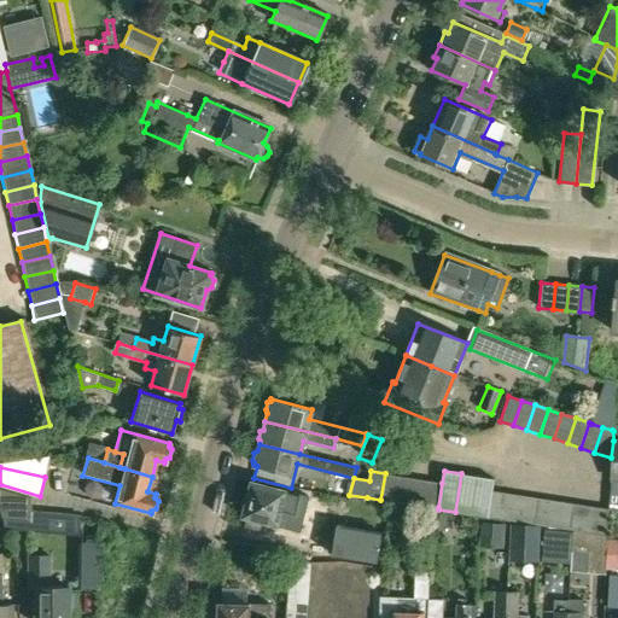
[(380,500),(395,502),(400,476),(385,473),(380,500)]
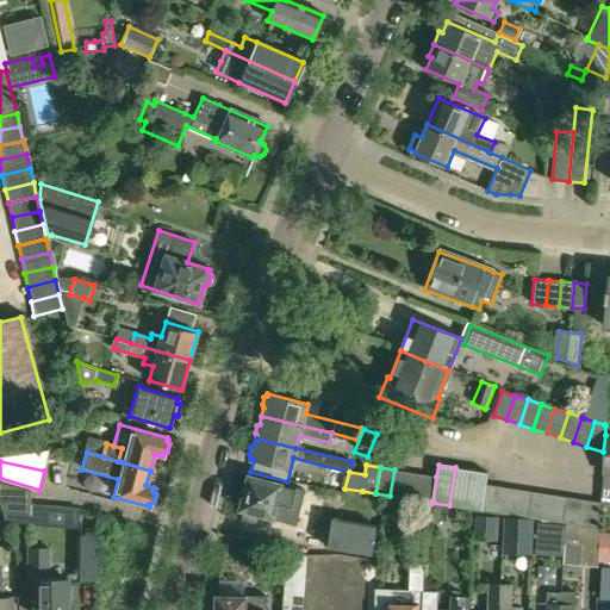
[(471,470),(455,467),(449,505),(465,508),(471,470)]
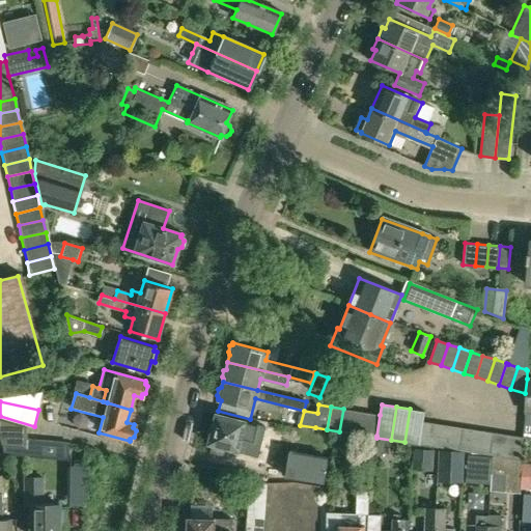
[(356,411),(343,409),(339,431),(352,434),(356,411)]
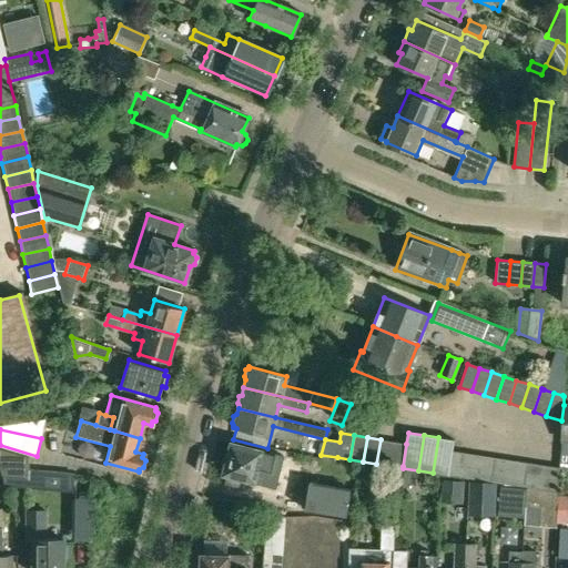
[(433,473),(449,475),(454,449),(455,440),(438,437),(433,473)]
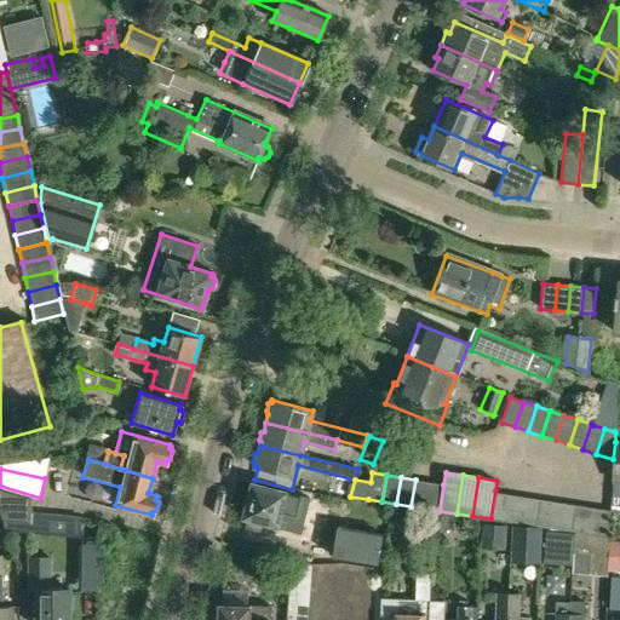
[(411,506),(425,509),(430,482),(415,480),(411,506)]
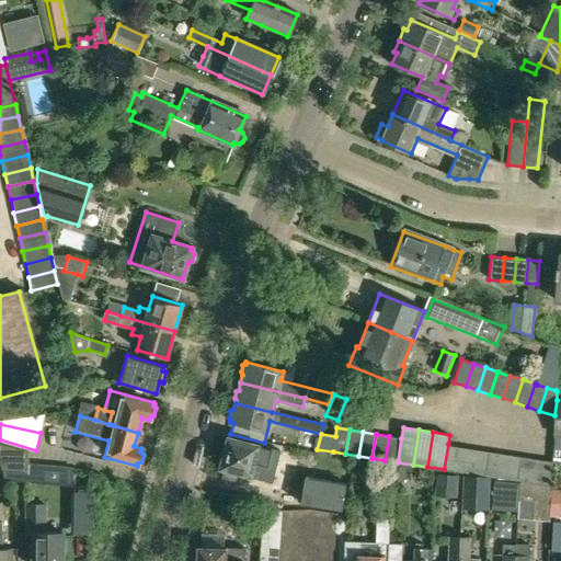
[(401,438),(389,436),(385,460),(398,462),(398,460),(401,438)]
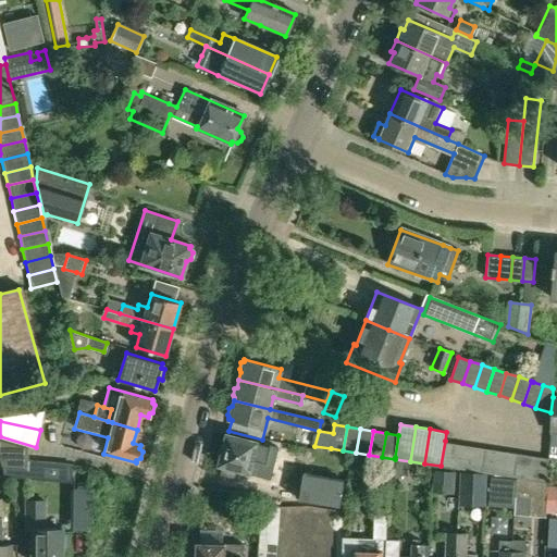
[(219,454),(219,456),(219,458),(219,461),(220,461),(219,465),(223,466),(221,474),(234,478),(236,469),(270,478),(277,447),(226,434),(224,446),(223,445),(221,447),(220,449),(219,452),(219,454)]
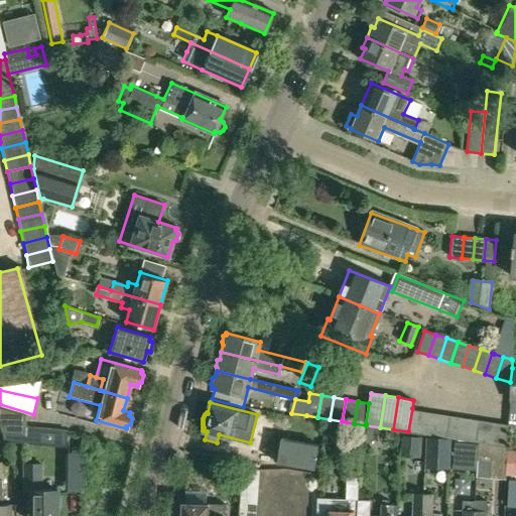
[(26,415),(0,408),(0,429),(2,438),(26,438),(26,415)]
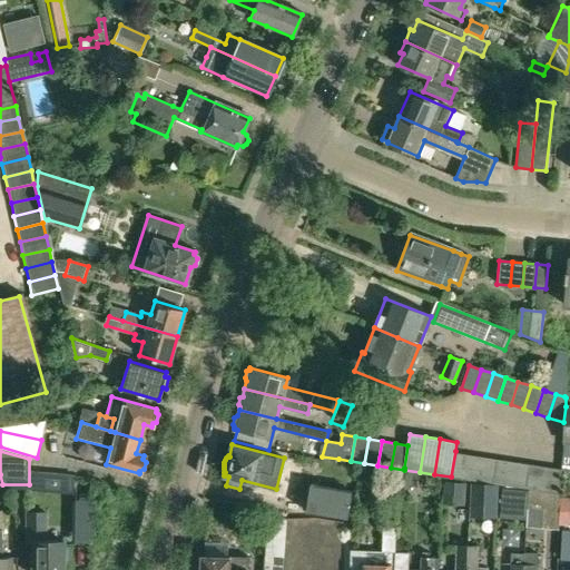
[(462,479),(467,453),(455,451),(451,477),(462,479)]
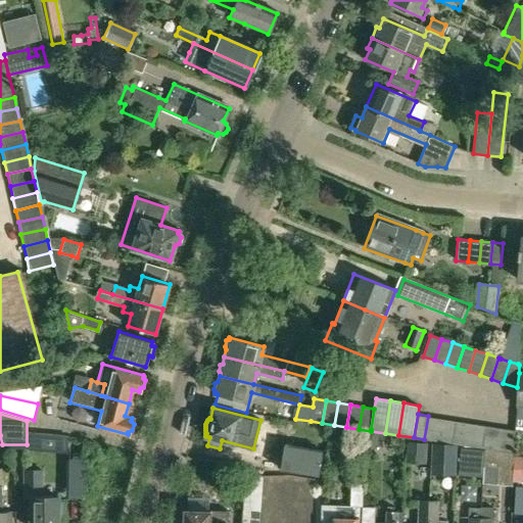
[(424,439),(436,441),(439,418),(428,416),(424,439)]
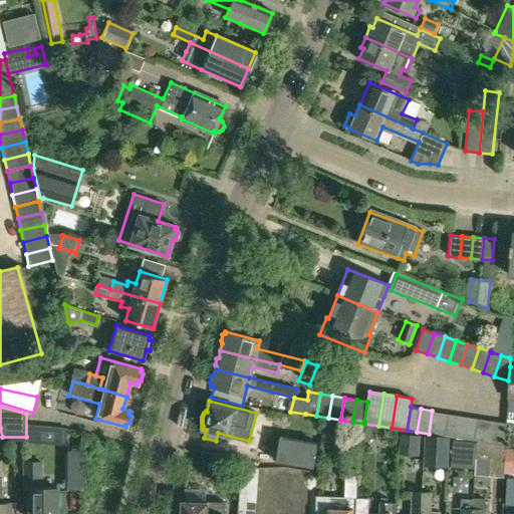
[(444,413),(432,411),(429,434),(441,435),(444,413)]
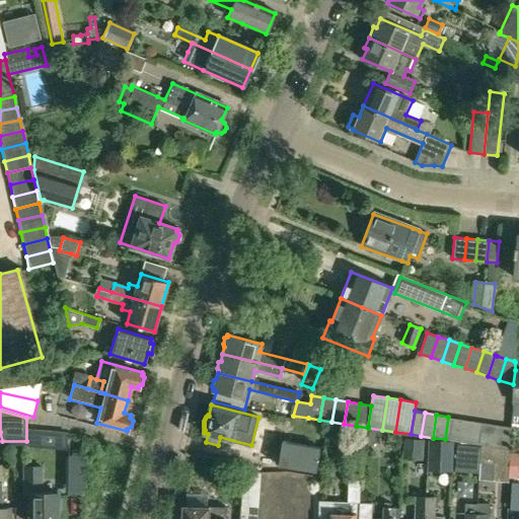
[(448,417),(445,439),(457,441),(460,419),(448,417)]
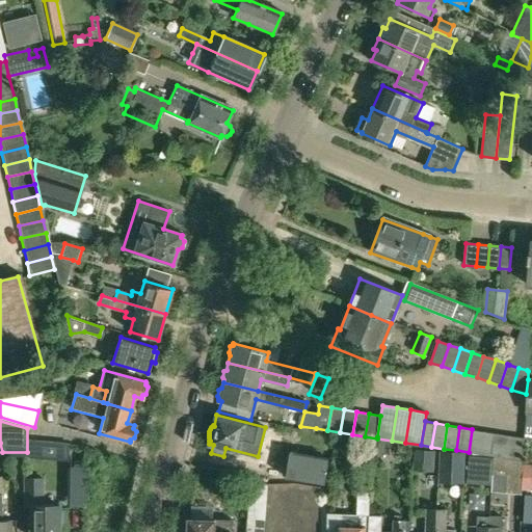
[(469,452),(480,454),(484,431),(472,429),(469,452)]
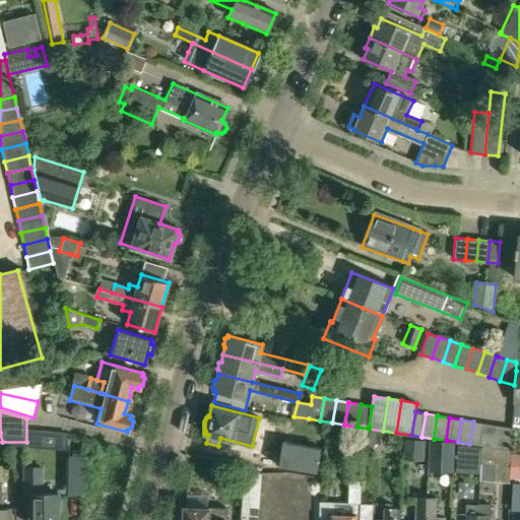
[(485,423),(473,421),(469,444),(481,446),(485,423)]
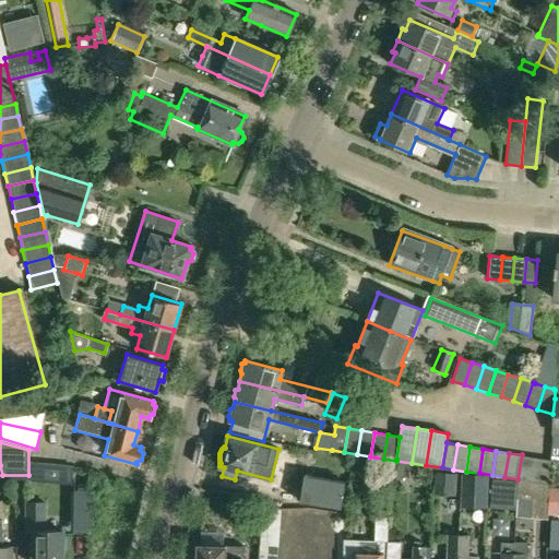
[(518,479),(531,482),(535,456),(522,454),(518,479)]
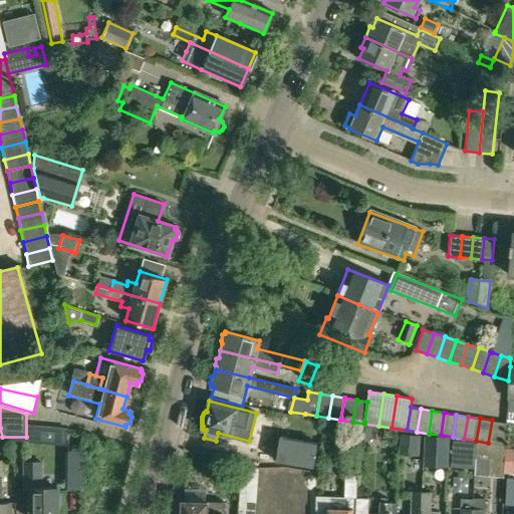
[(503,422),(492,420),(488,443),(503,445),(505,422),(503,422)]
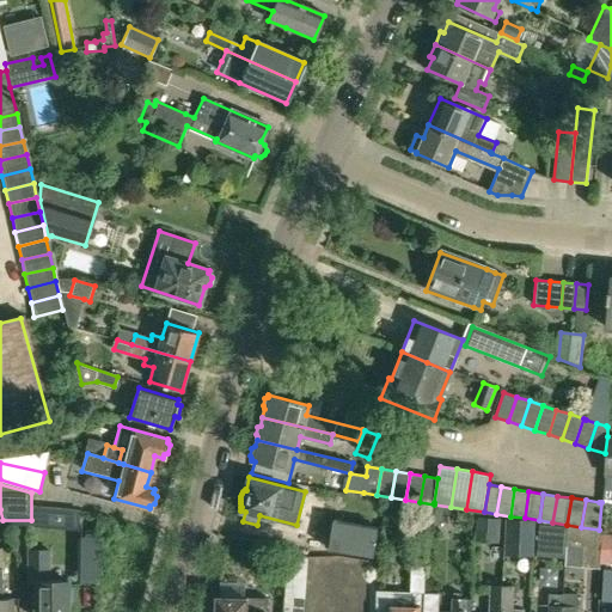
[(444,508),(429,507),(427,525),(441,527),(444,508)]
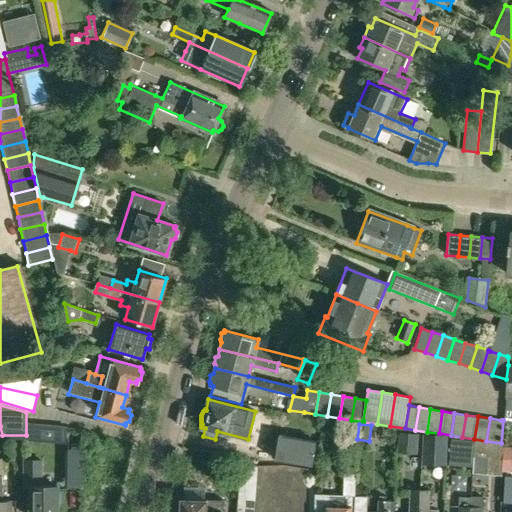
[(420,435),(398,433),(396,452),(418,454),(420,435)]
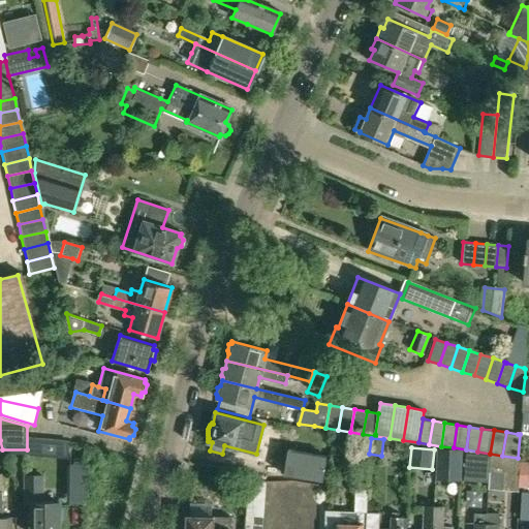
[(321,481),(325,457),(286,450),(283,475),(321,481)]
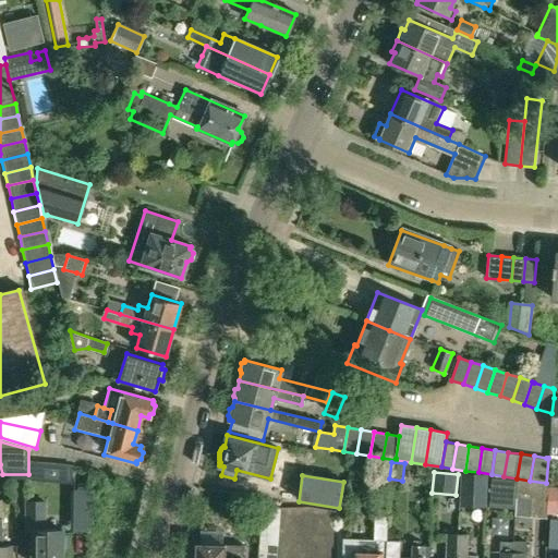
[(488,478),(462,477),(461,509),(487,510),(488,478)]
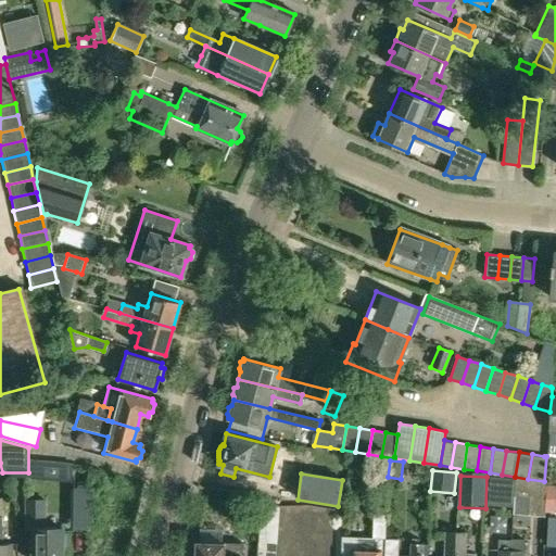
[(528,479),(515,477),(513,495),(528,497),(527,515),(544,516),(544,481),(528,479)]
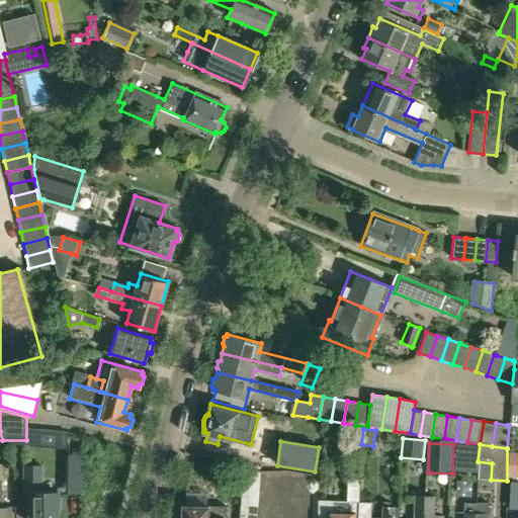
[(56,517),(57,492),(40,492),(40,466),(24,466),(23,493),(30,493),(29,517),(56,517)]
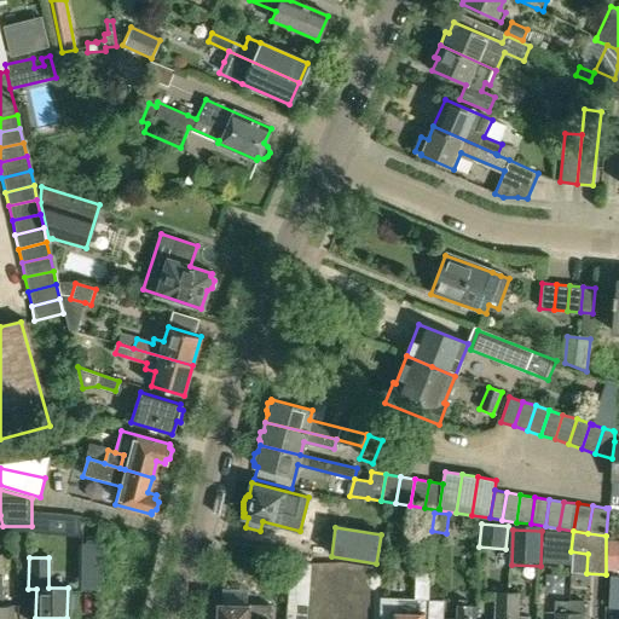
[(306,618),(311,565),(287,562),(284,618),(306,618)]
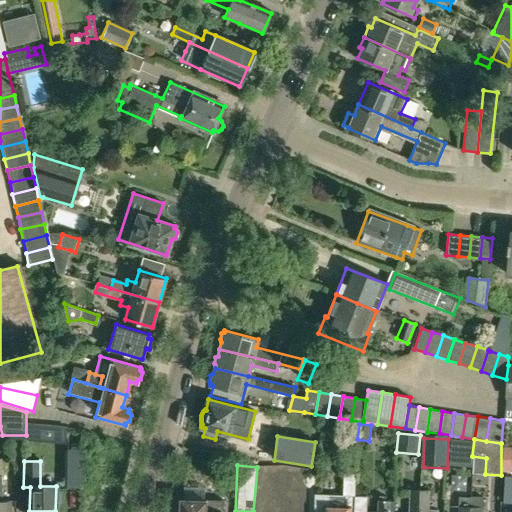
[(351,511),(352,497),(355,497),(356,474),(344,474),(344,496),(315,495),(313,511),(351,511)]
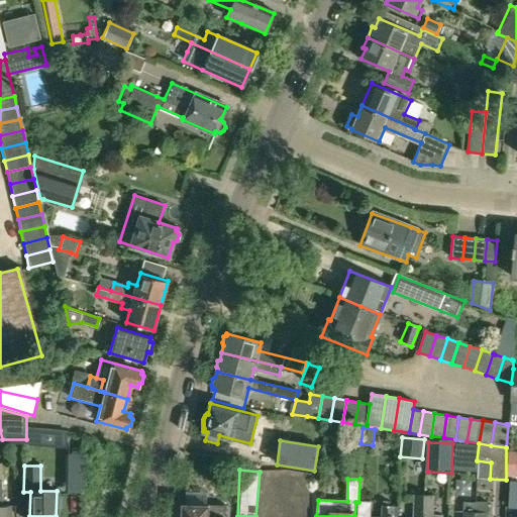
[(1,481),(0,480),(0,516),(9,516),(9,506),(1,506),(1,481)]
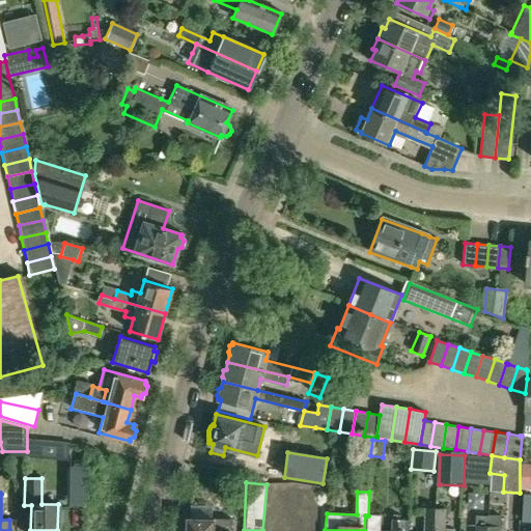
[(434,530),(435,516),(435,508),(425,507),(423,530),(434,530)]
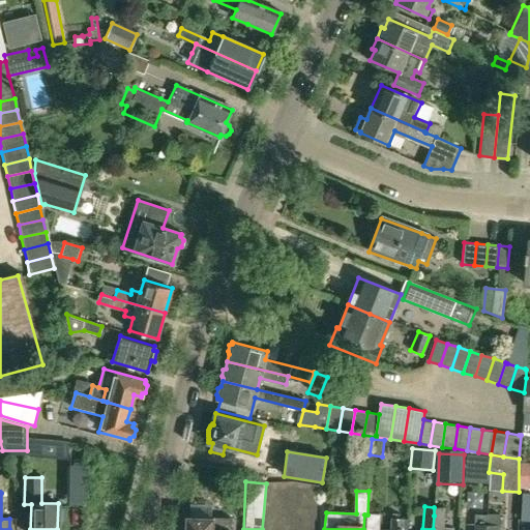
[(453,529),(454,528),(442,528),(443,507),(434,507),(434,516),(433,529),(453,529)]
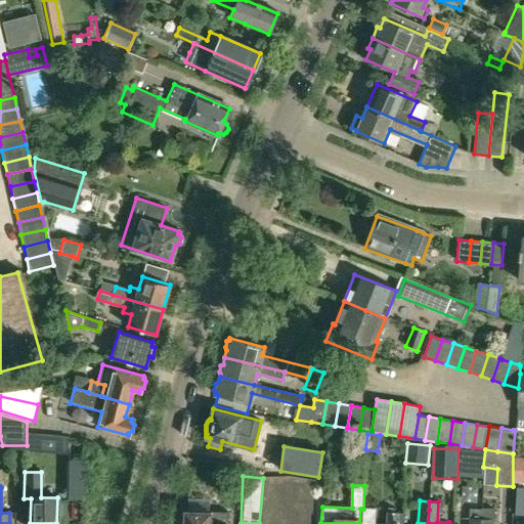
[(377,523),(403,523),(404,514),(400,514),(393,514),(393,508),(388,508),(388,523),(378,523),(377,523)]
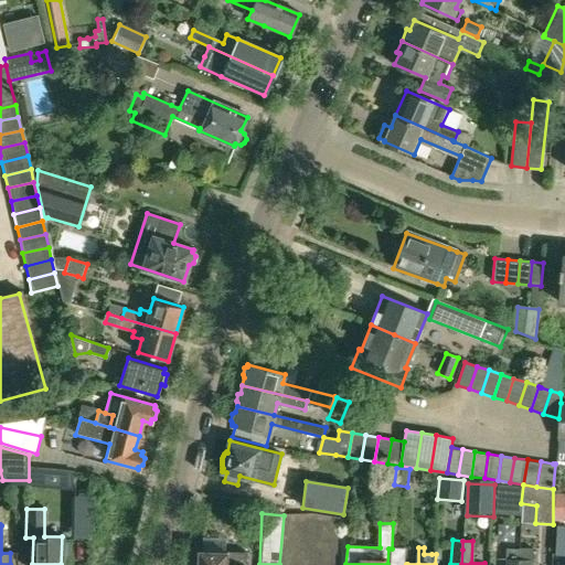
[(518,547),(518,560),(516,564),(530,564),(531,547),(518,547)]
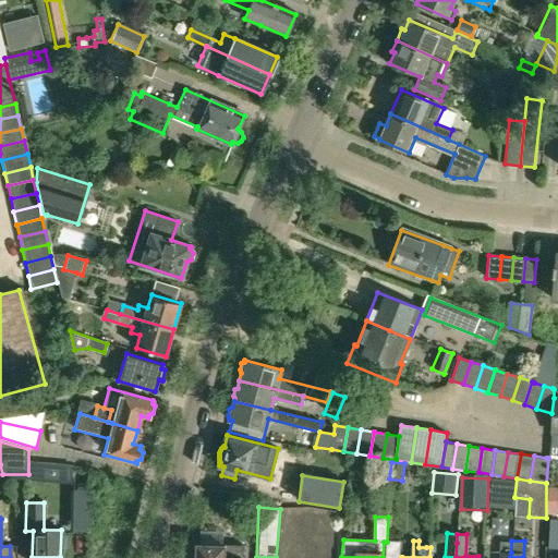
[(241,557),(241,556),(242,544),(195,544),(194,557),(241,557)]
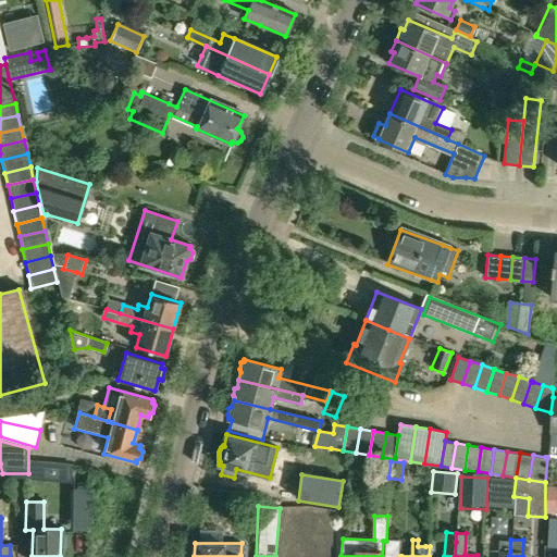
[(395,556),(396,543),(385,543),(384,556),(395,556)]
